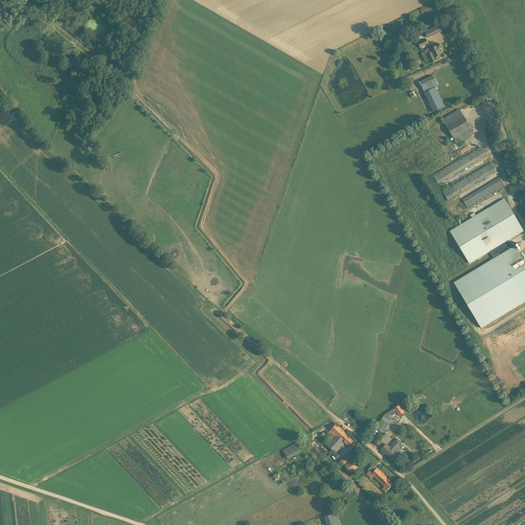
[(427,37),(437,33),(441,31),(439,25),(425,32),(427,37)]
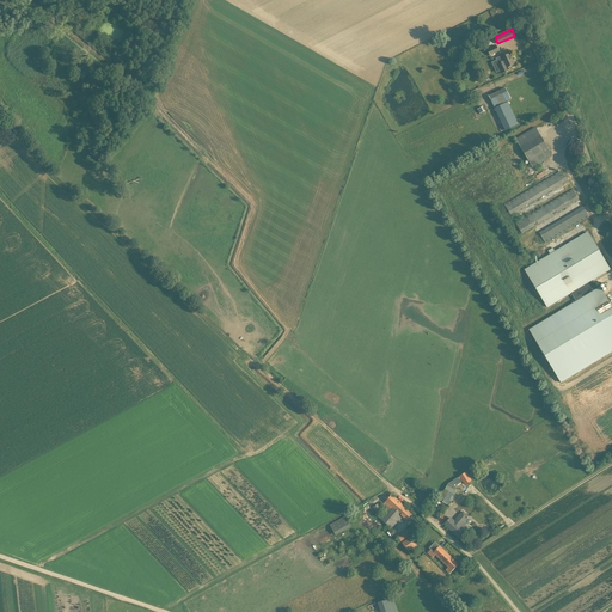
[(488,50),(490,56),(500,51),(497,46),(488,50)]
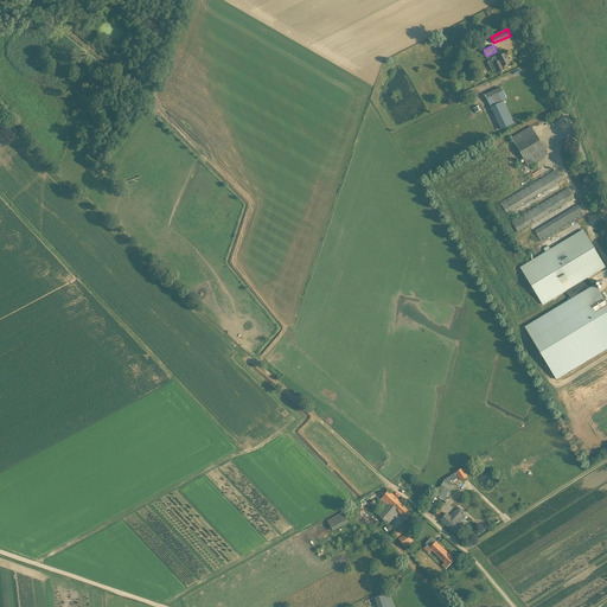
[(510,64),(505,53),(498,57),(497,56),(492,58),(494,63),(493,63),(498,74),(505,70),(503,68),(510,64)]
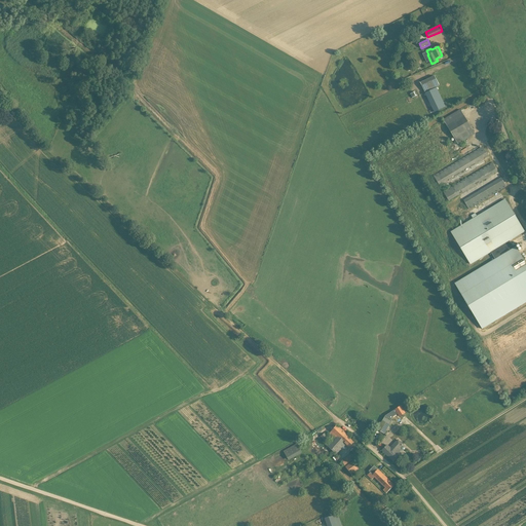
[(420,82),(424,92),(439,85),(435,76),(420,82)]
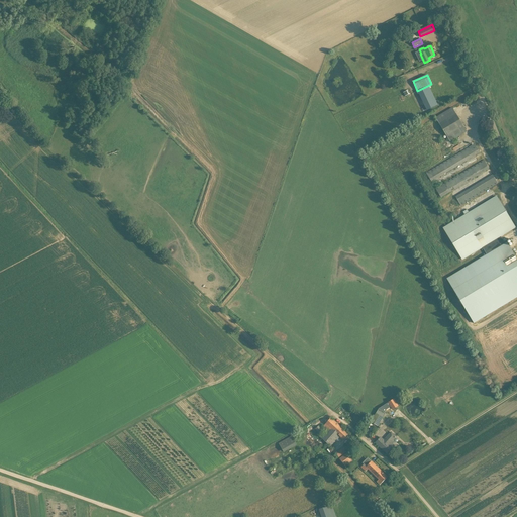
[(418,92),(427,111),(437,105),(429,87),(418,92)]
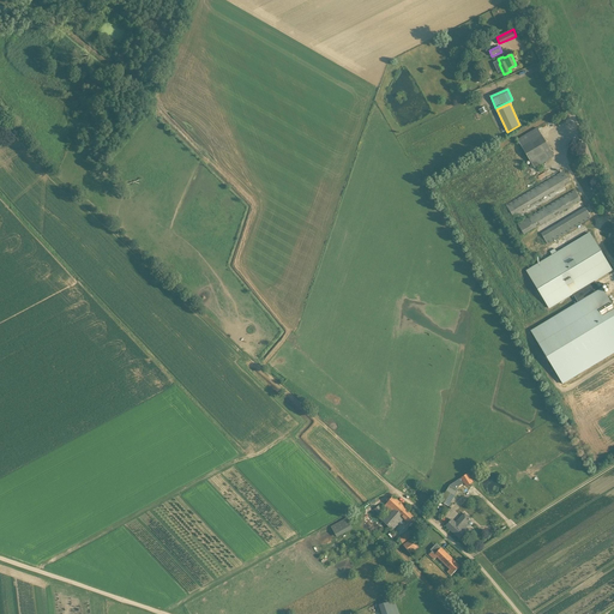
[(537,128),(518,140),(535,168),(554,156),(537,128)]
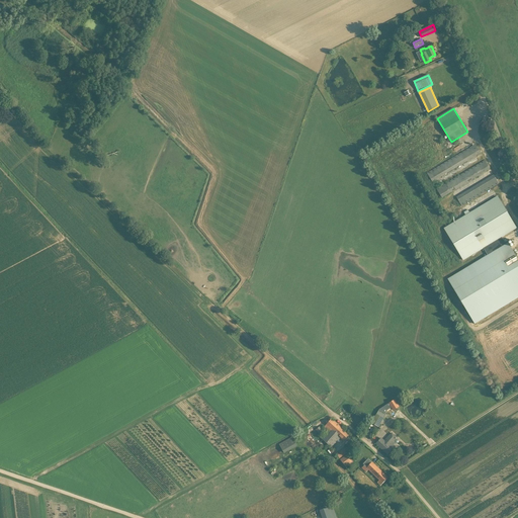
[(432,181),(481,153),(478,148),(476,145),(428,174),(432,181)]
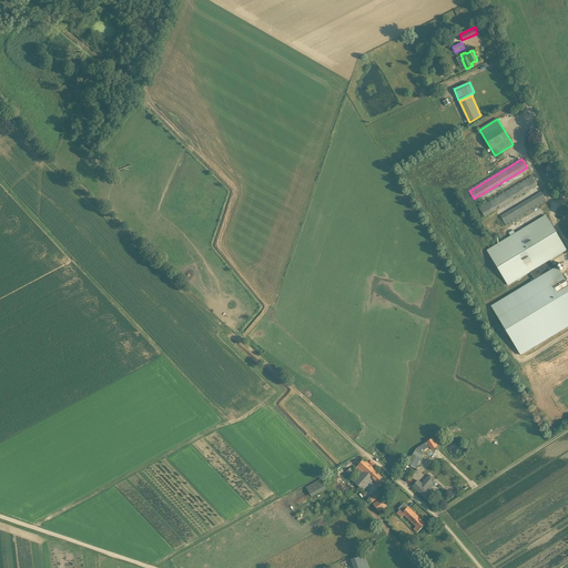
[(485,216),(537,185),(535,182),(536,181),(535,181),(531,176),(479,208),(485,216)]
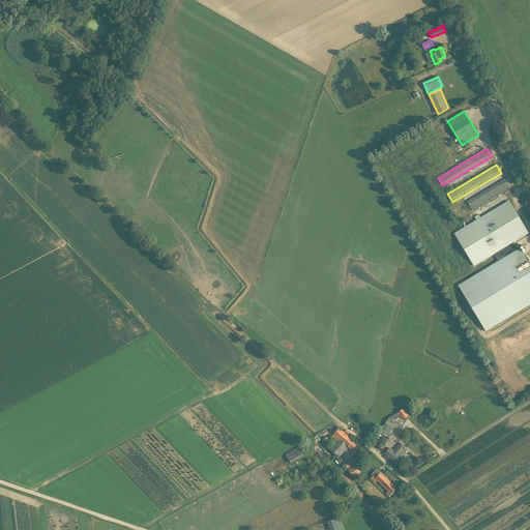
[(473,210),(510,187),(508,185),(509,185),(508,184),(505,179),(468,202),(473,210)]
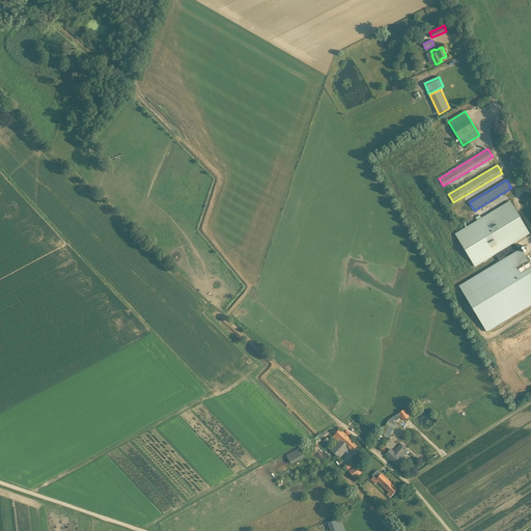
[(519,250),(514,243),(529,234),(509,201),(481,218),(479,215),(475,218),(477,220),(454,234),(475,268),(496,254),(500,261),(459,286),(487,332),(530,305),(530,266),(521,249),(519,250)]
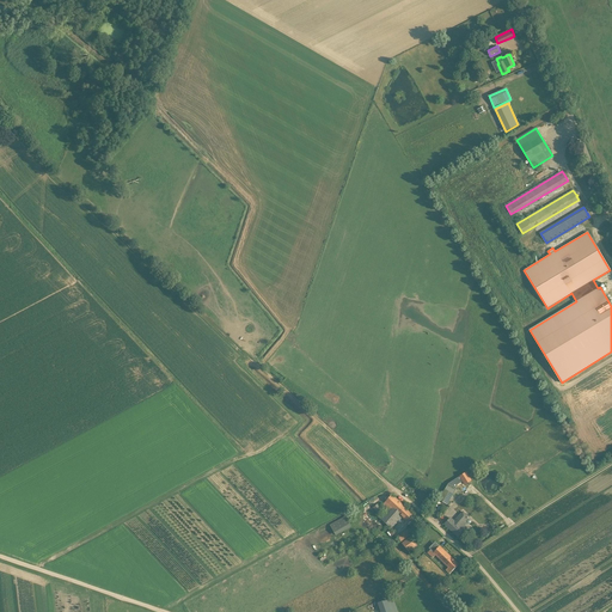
[(466,472),(459,477),(465,485),(471,481),(466,472)]
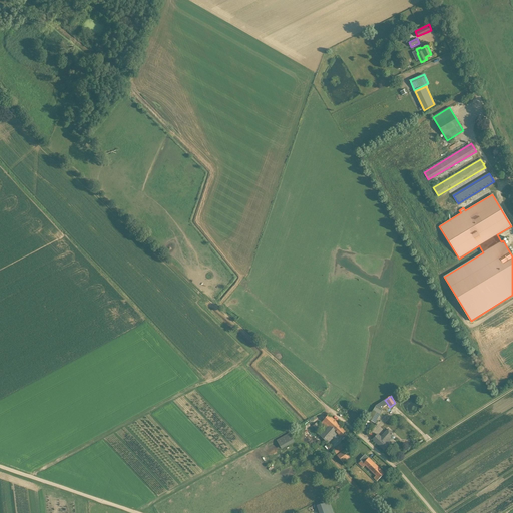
[(375,406),(368,419),(375,423),(377,420),(382,410),(375,406)]
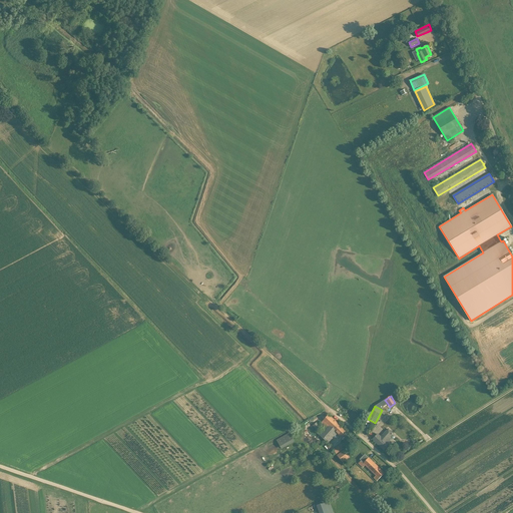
[(329,443),(337,434),(341,437),(346,431),(329,415),(321,423),(325,427),(319,435),(329,443)]
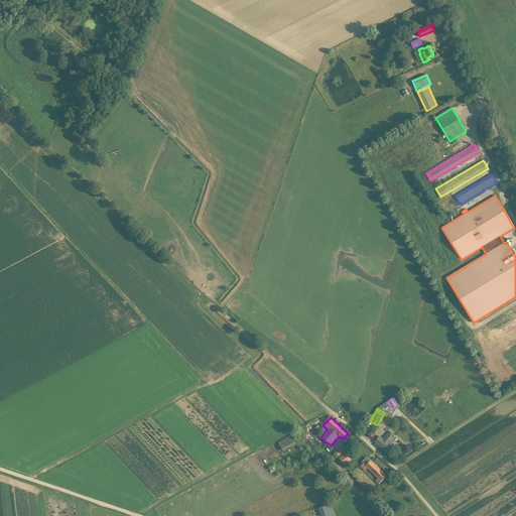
[(391,431),(388,434),(383,439),(380,436),(375,441),(386,453),(391,447),(390,445),(394,441),(395,441),(396,441),(397,440),(397,439),(397,438),(394,436),(395,435),(391,431)]
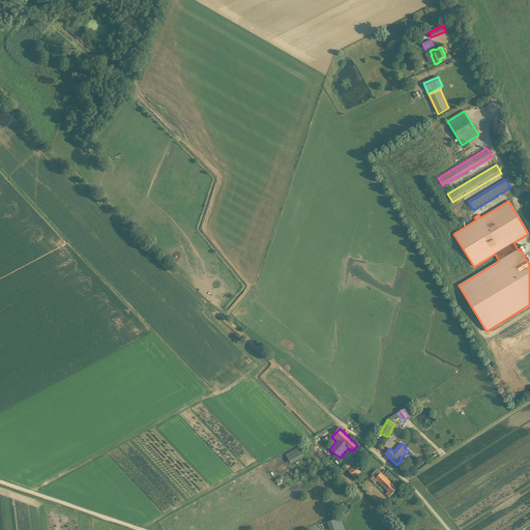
[(291,464),(296,461),(291,451),(286,454),(291,464)]
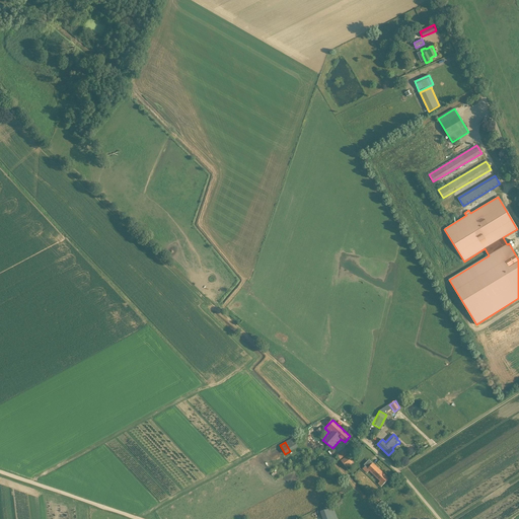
[(273,463),(271,460),(275,458),(270,449),(262,454),(269,465),(273,463)]
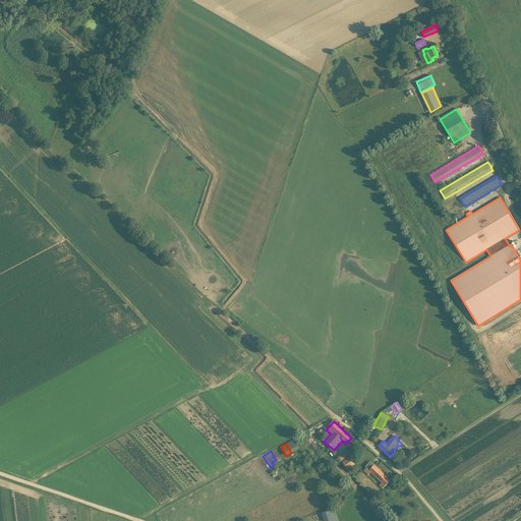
[(346,451),(338,457),(342,461),(349,455),(346,451)]
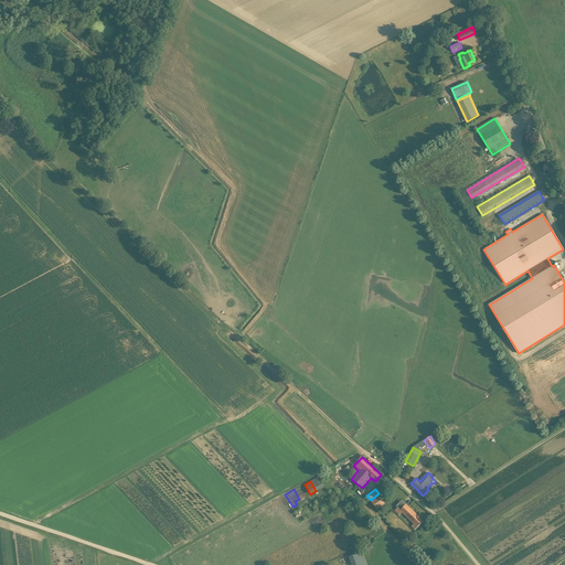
[(371,501),(377,509),(383,504),(383,503),(384,502),(380,496),(371,501)]
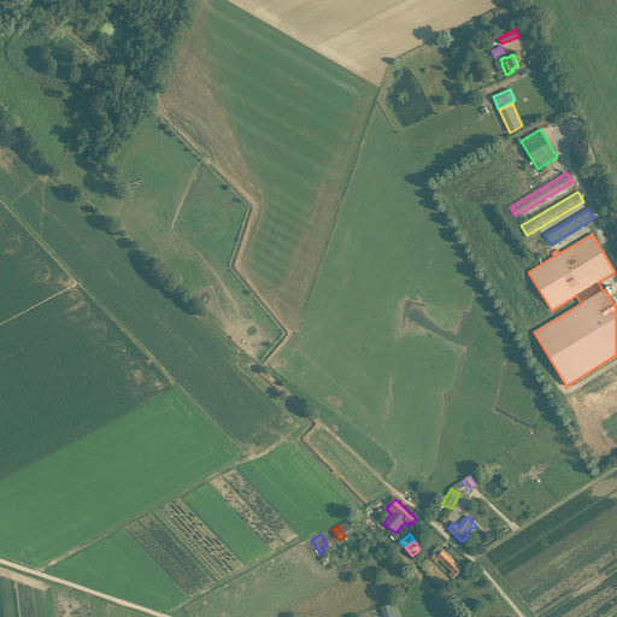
[(450,575),(453,579),(462,569),(442,550),(436,557),(434,553),(430,557),(436,563),(439,560),(452,573),(450,575)]
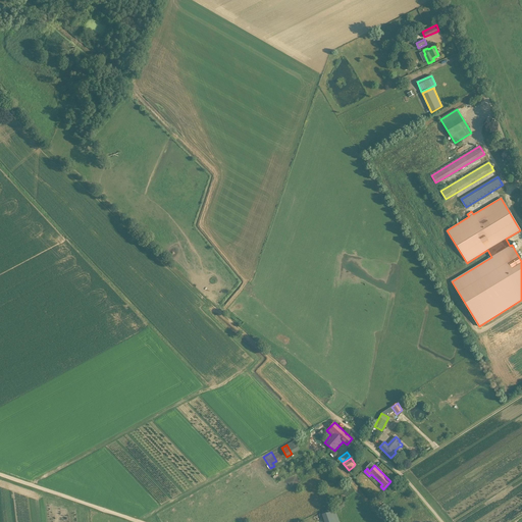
[(324,521),(338,521),(335,508),(322,512),(324,521)]
